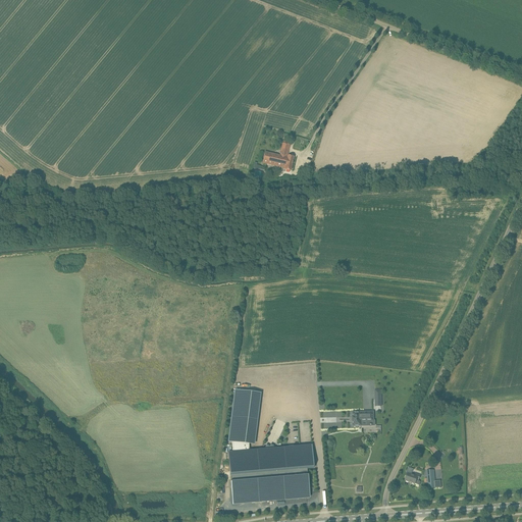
[(290,145),(284,144),(282,143),(279,155),(265,152),(263,163),(262,163),(285,168),(284,169),(291,170),(294,157),(289,156),(288,155),(290,145)]
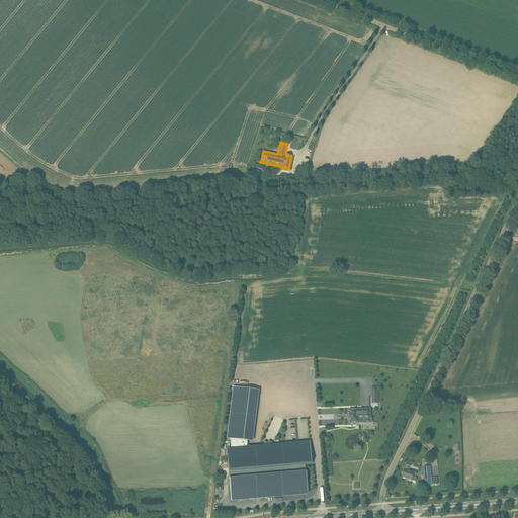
[(234,387),(228,438),(230,438),(231,449),(248,447),(247,441),(253,442),(259,391),(234,387)]
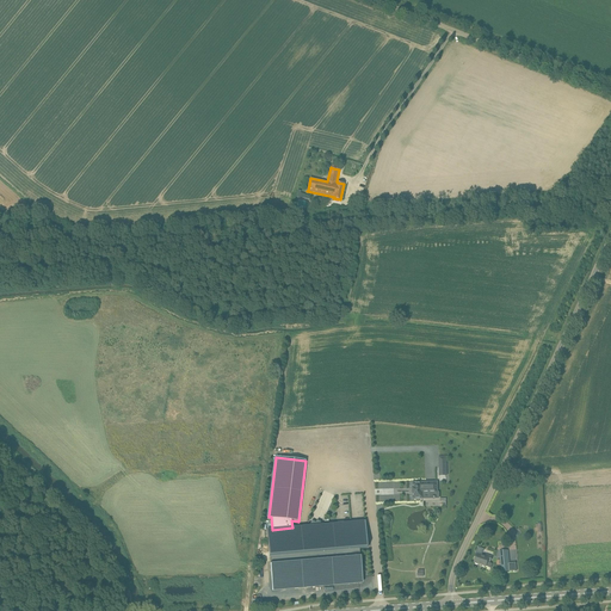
[(413,488),(413,494),(413,499),(424,499),(424,494),(438,493),(437,482),(413,483),(413,488)]
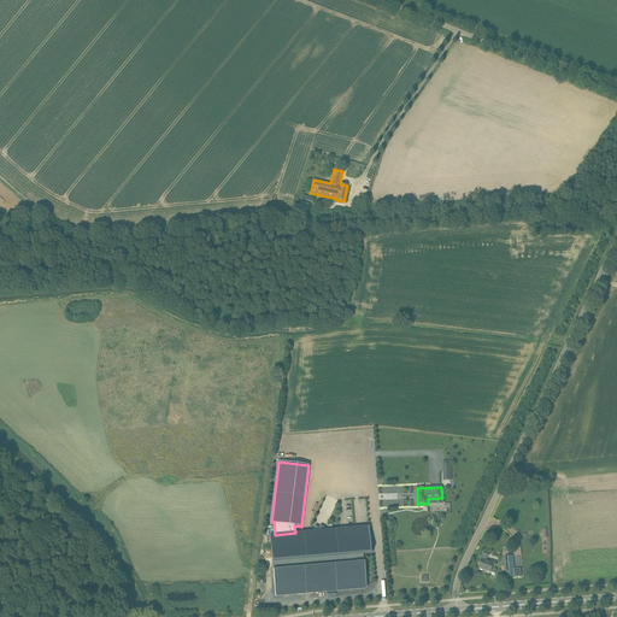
[(275,535),(270,535),(276,595),(365,588),(363,554),(370,554),(368,527),(295,533),(275,535)]
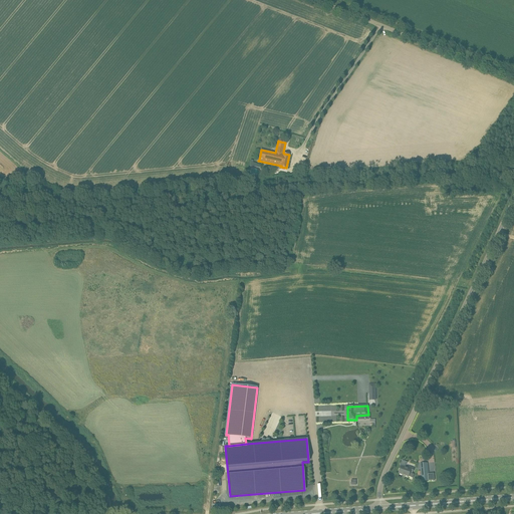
[(428,463),(420,463),(422,482),(430,481),(429,474),(428,463)]
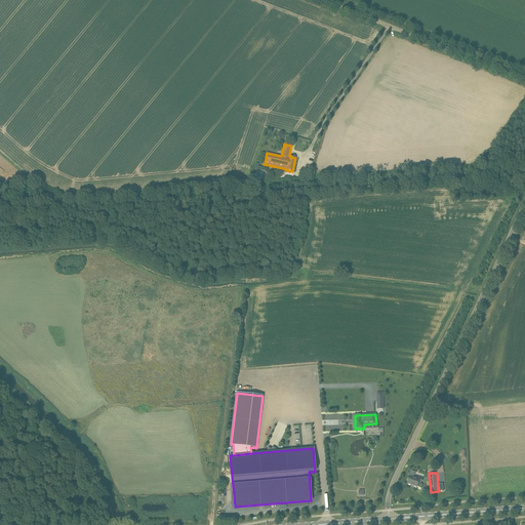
[(416,478),(415,478),(410,476),(407,483),(421,488),(422,484),(419,483),(419,481),(421,482),(422,478),(417,476),(416,478)]
